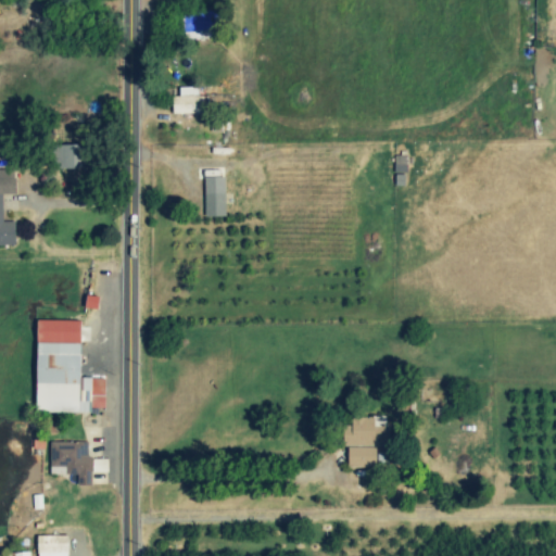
[(200,40),(215,39),(215,13),(185,14),(185,32),(200,32),(200,40)]
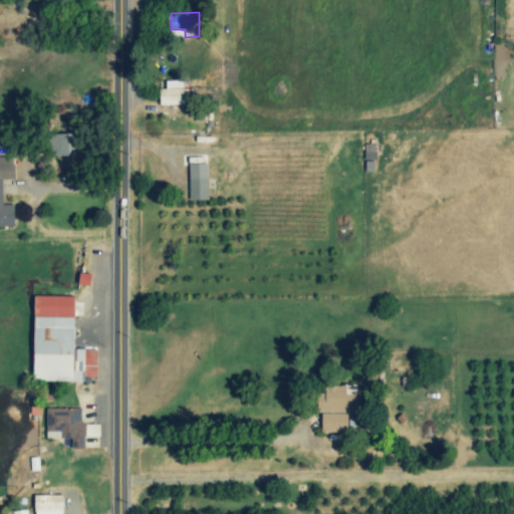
[(159,107),(175,106),(175,111),(188,111),(187,90),(182,90),(182,82),(164,82),(165,90),(158,90),(159,107)]
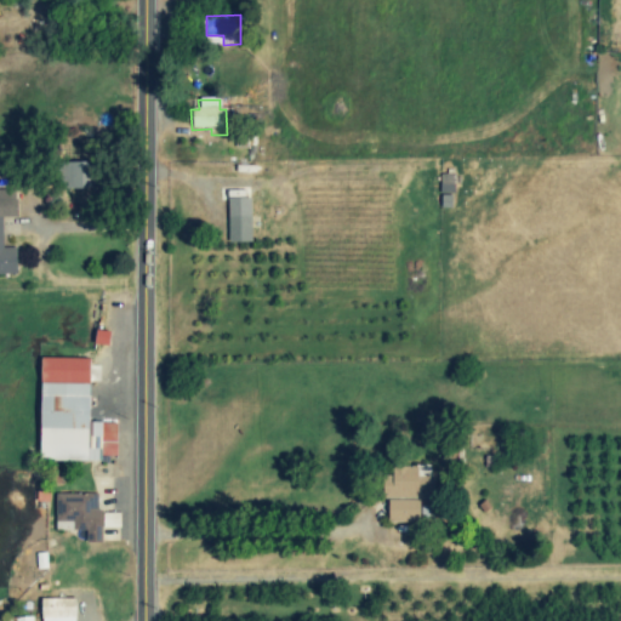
[(63,191),(90,191),(90,164),(63,164),(63,191)]
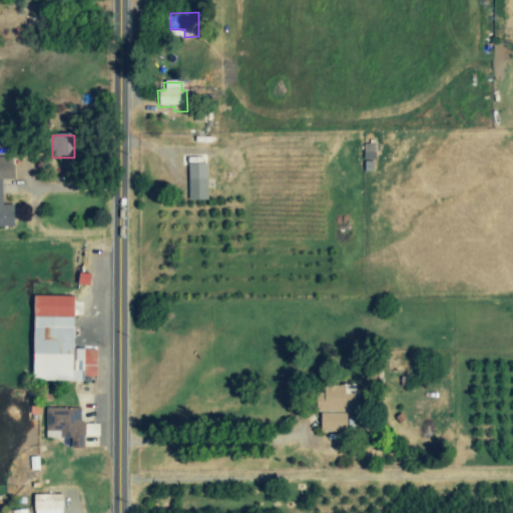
[(0,227),(12,227),(12,205),(1,205),(1,180),(13,180),(12,157),(0,157),(0,227)]
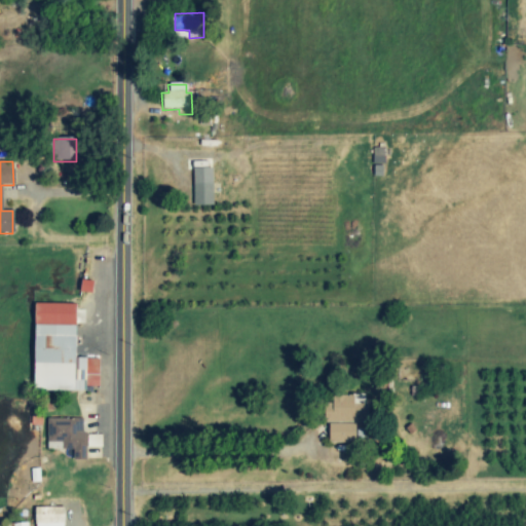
[(192,207),(212,207),(212,168),(192,170),(192,207)]
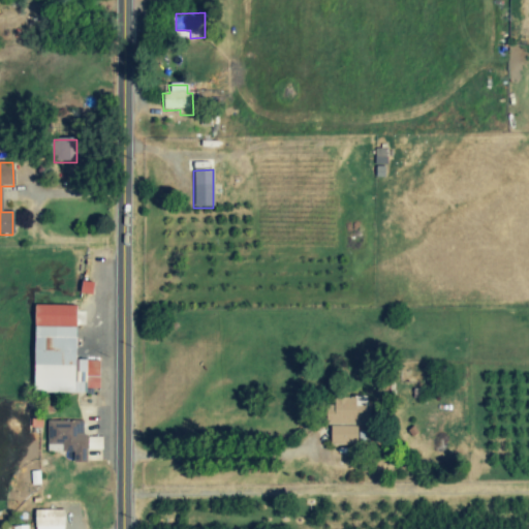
[(32,394),(86,394),(86,390),(98,390),(99,360),(75,360),(75,327),(75,305),(34,305),(32,394)]
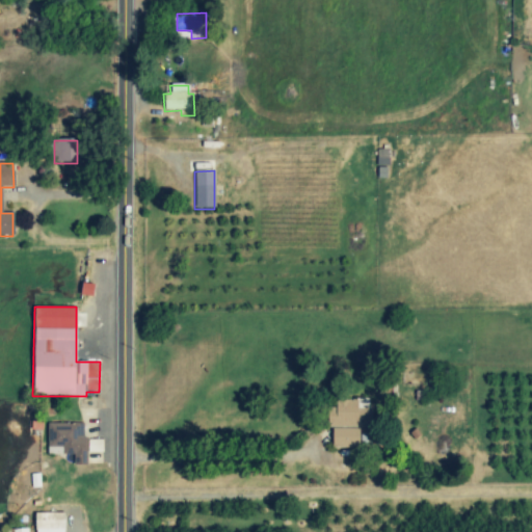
[(370,400),(335,399),(335,408),(326,408),(326,428),(370,428),(370,400)]
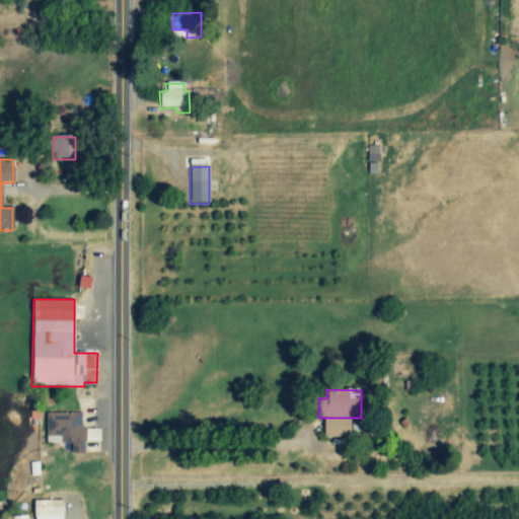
[(323,437),(350,437),(350,419),(323,419),(323,437)]
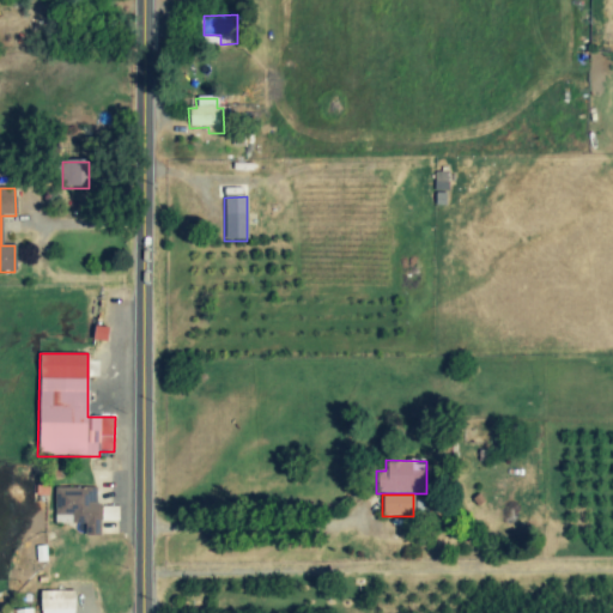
[(73,612),(73,592),(40,592),(38,612),(73,612)]
